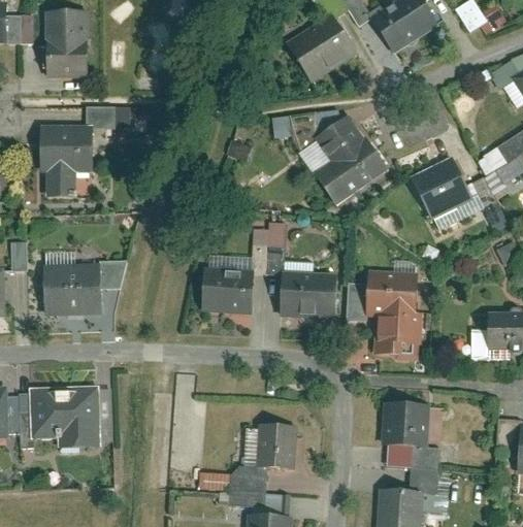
[(338,0),(355,29),(371,20),(360,0),(338,0)]
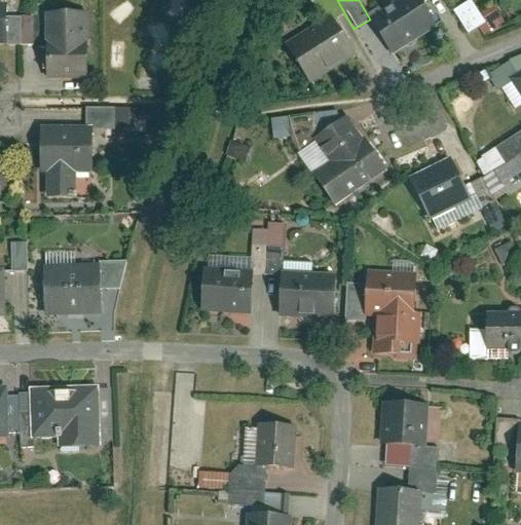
[(404,0),(370,20),(391,53),(437,27),(422,0),(404,0)]
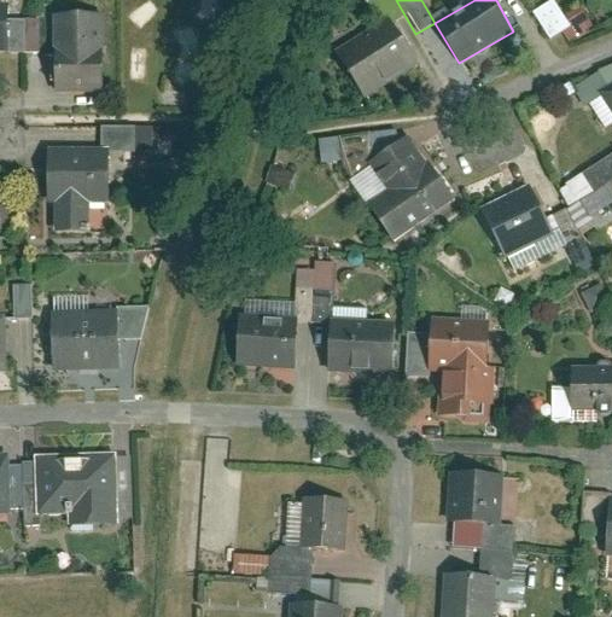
[(548,0),(530,11),(546,38),(569,25),(554,0),(548,0)]
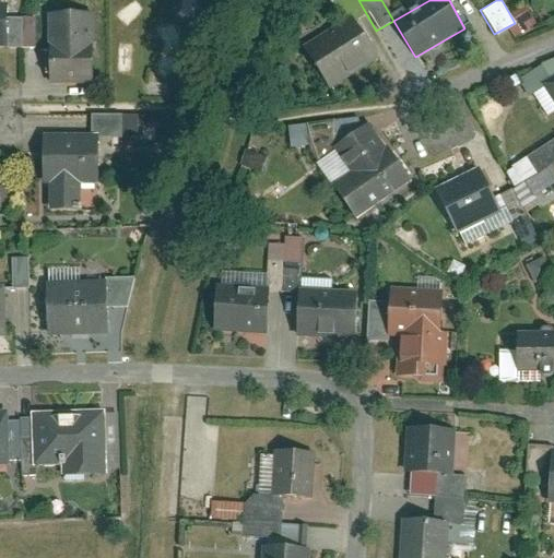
[(91,13),(48,13),(48,80),(91,80),(91,13)]
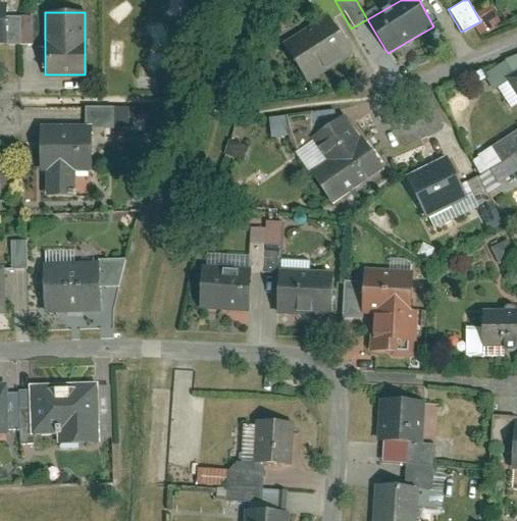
[(326,15),(280,44),(304,82),(350,53),(326,15)]
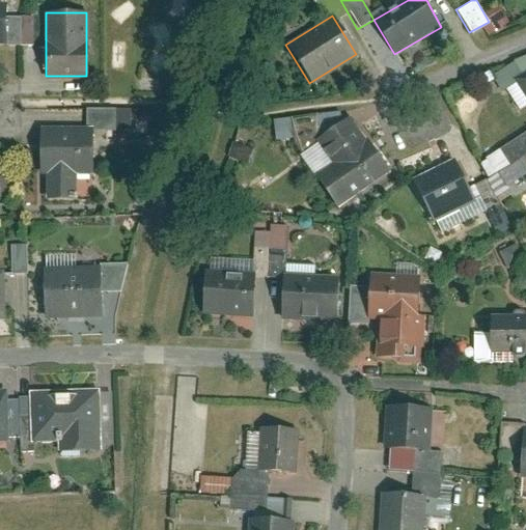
[(32,43),(32,18),(5,18),(5,43),(32,43)]
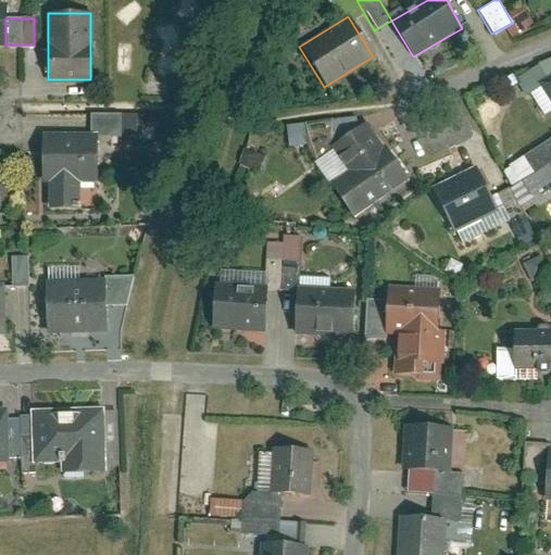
[(550,73),(539,82),(550,99),(550,73)]
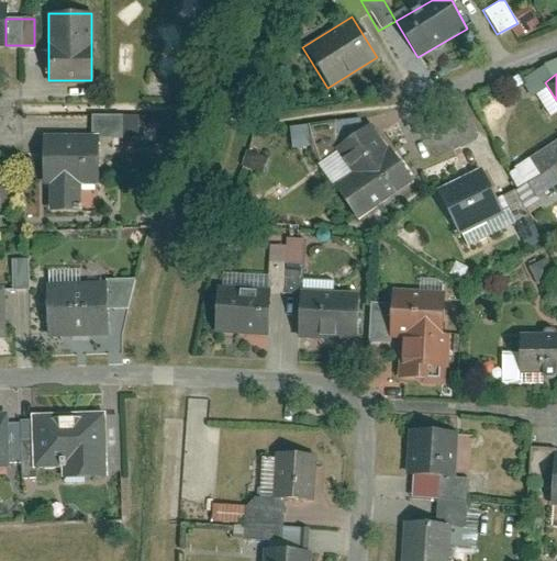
[(136,152),(136,114),(97,114),(97,133),(97,152),(136,152)]
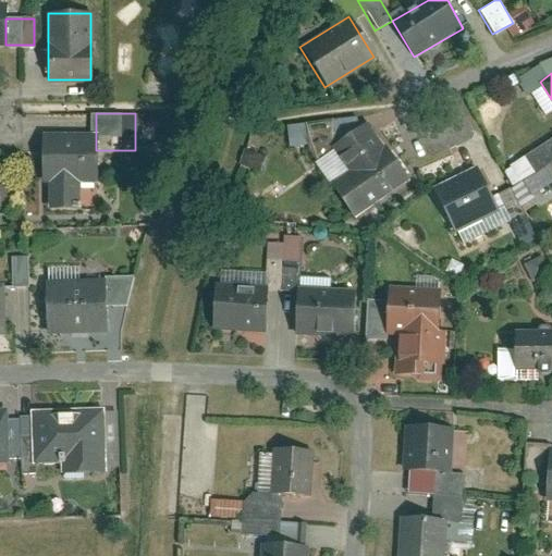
[(408,178),(368,122),(334,145),(351,169),(333,181),(357,214),(408,178)]
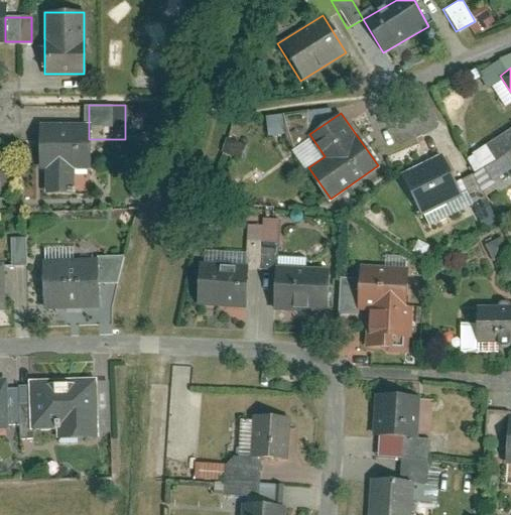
[(89,122),(39,122),(40,165),(46,165),(46,189),(71,189),(71,165),(90,165),(89,139),(89,122)]
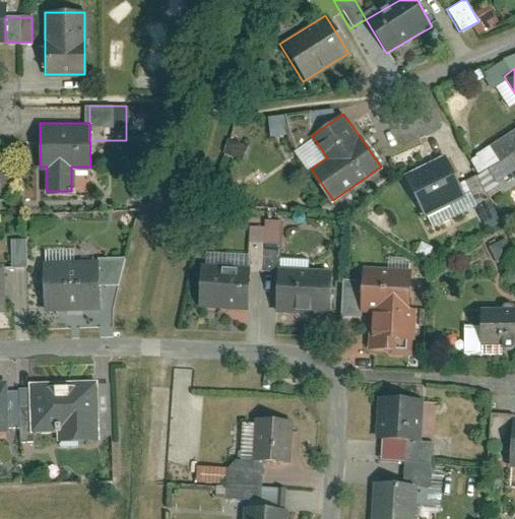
[(514,129),(492,144),(512,175),(514,173),(514,129)]
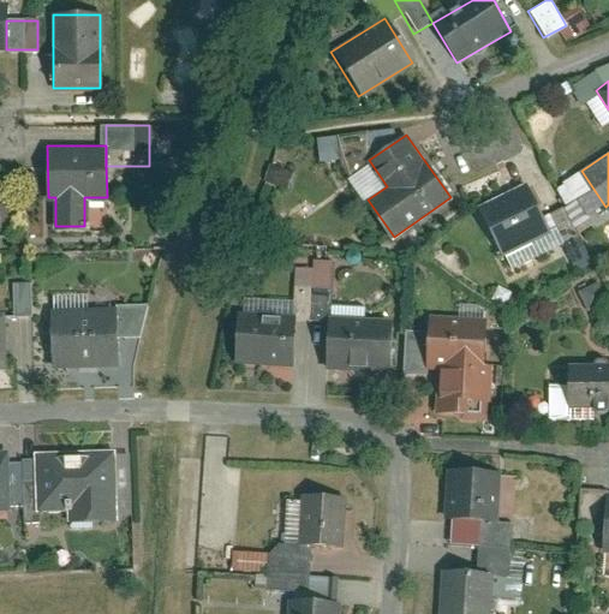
[(531,180),(479,206),(502,254),(554,228),(531,180)]
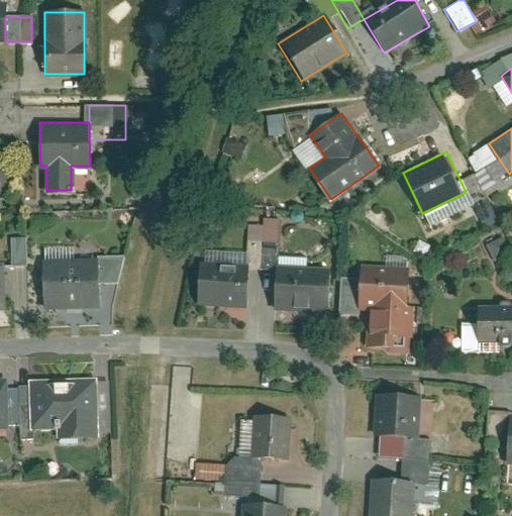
[(26,236),(10,237),(11,264),(26,264),(26,236)]
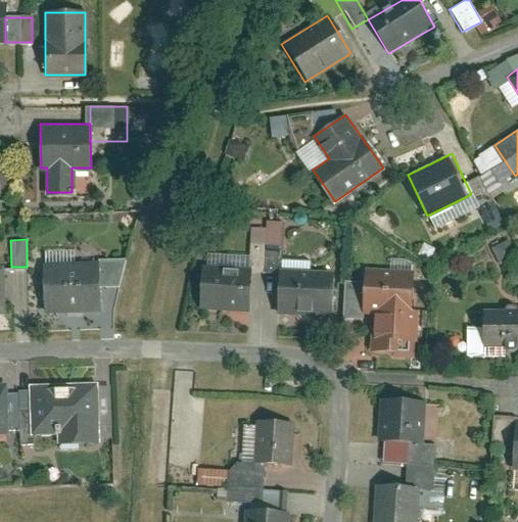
[(277,268),(278,244),(251,242),(250,268),(250,272),(277,273),(277,268)]
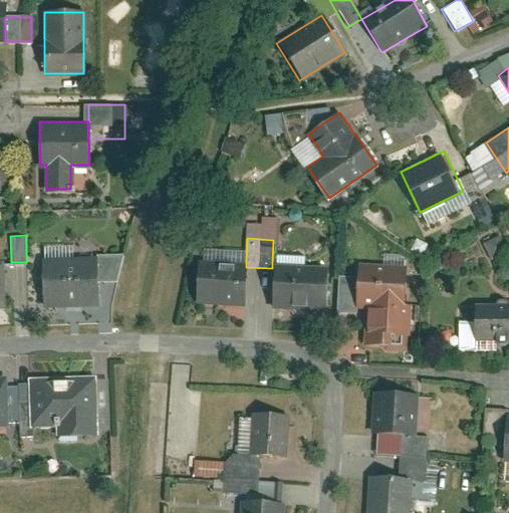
[(117,280),(122,252),(94,253),(94,259),(95,281),(117,280)]
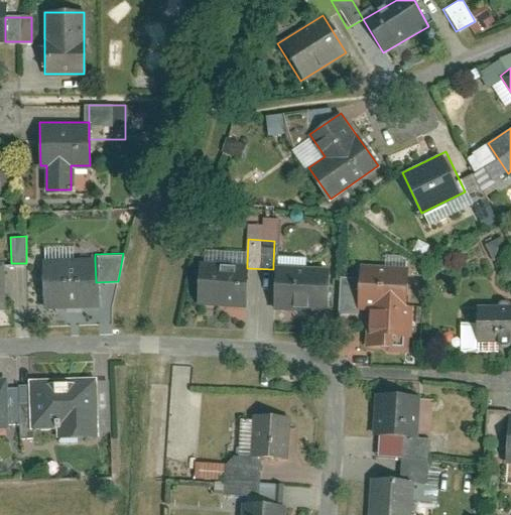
[(95,260),(42,261),(44,305),(97,304),(96,282),(95,260)]
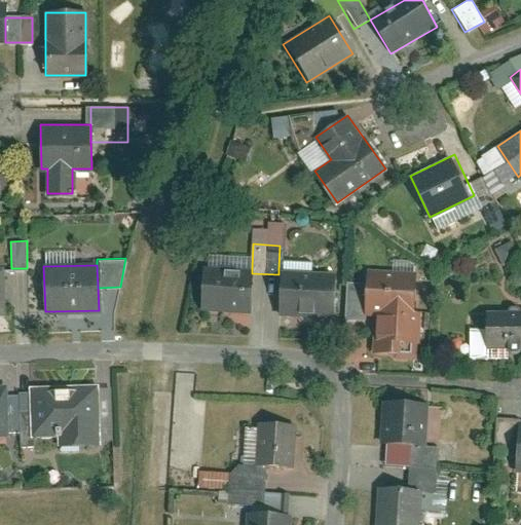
[(252,269),(203,267),(201,309),(250,311),(252,273),(252,269)]
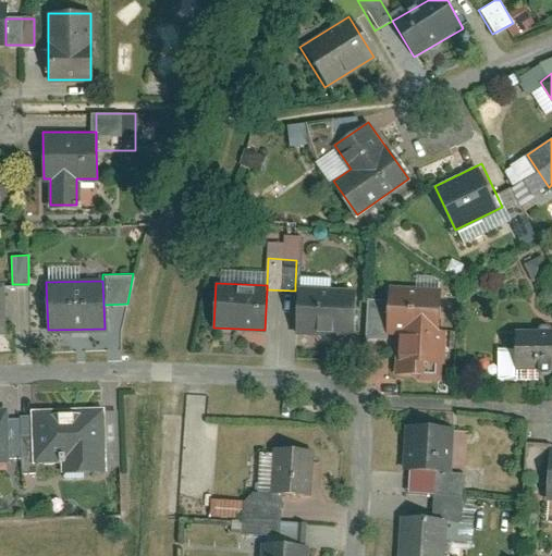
[(293,330),(351,333),(353,287),(295,285),(295,291),(293,330)]
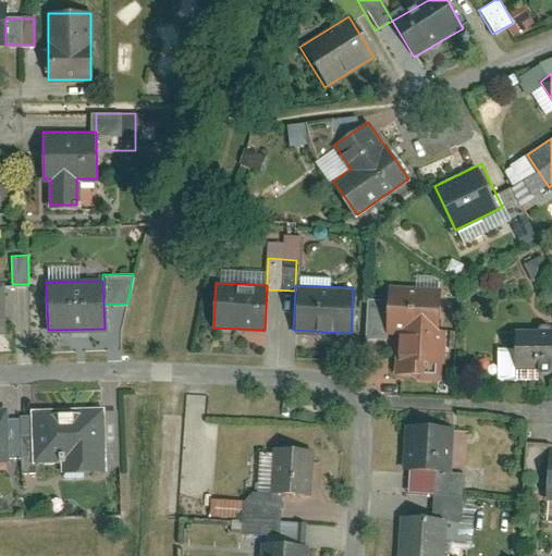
[(440,291),(390,288),(390,301),(389,335),(395,335),(393,374),(418,375),(418,379),(442,380),(444,329),(439,328),(440,291)]
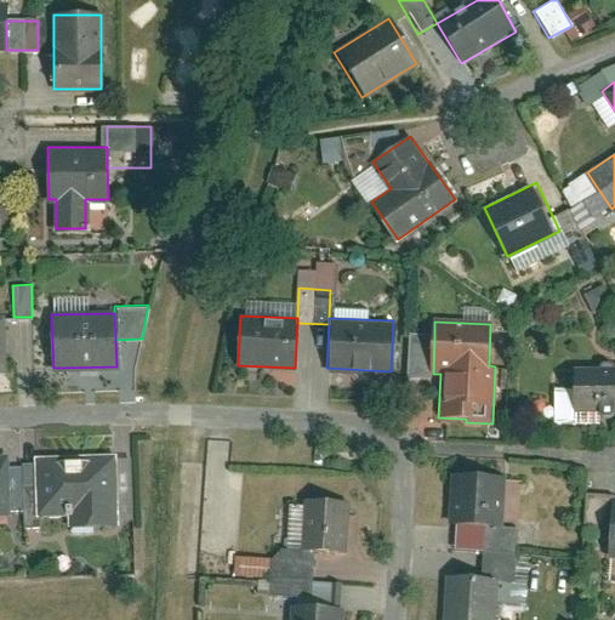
[(409,335),(406,375),(433,375),(433,374),(434,336),(409,335)]
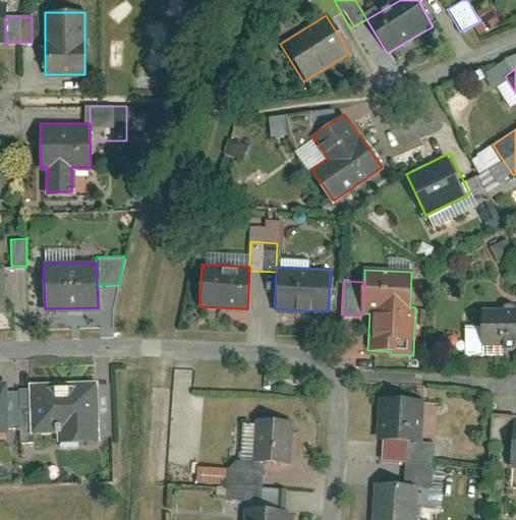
[(515,303),(481,304),(481,344),(515,344),(515,303)]
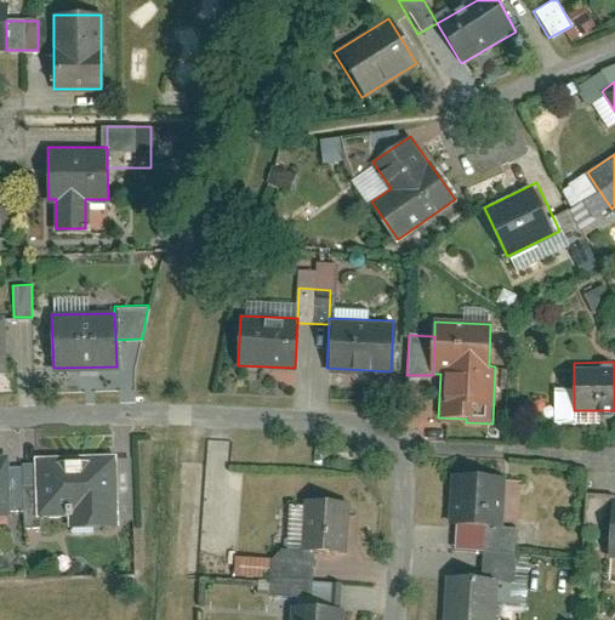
[(56,455),(35,456),(36,513),(68,512),(68,525),(115,524),(113,454),(94,454),(95,461),(56,462),(56,455)]
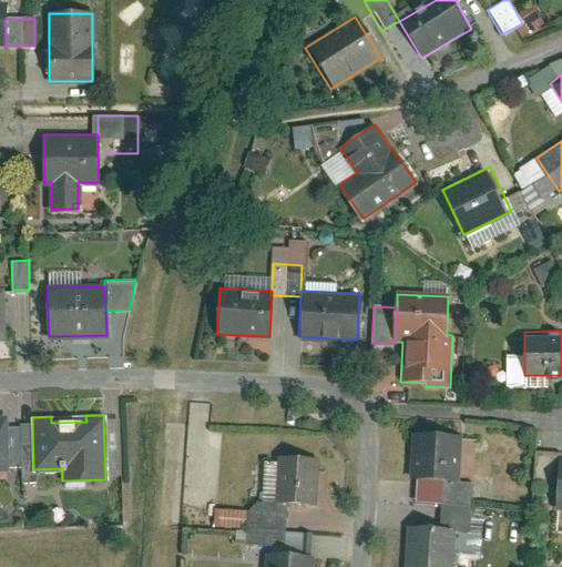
[(461,435),(414,433),(411,478),(418,478),(460,481),(461,435)]
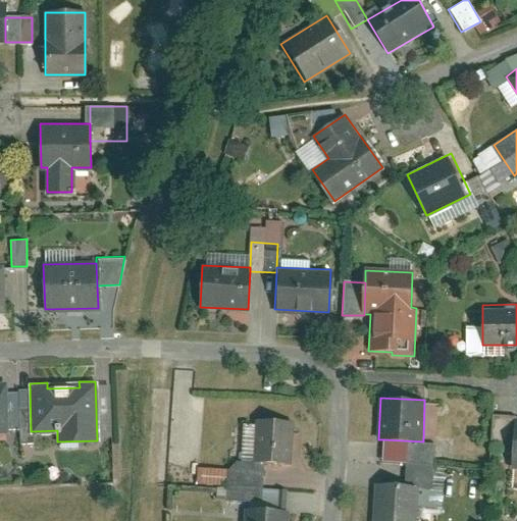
[(516,416),(493,414),(492,440),(514,443),(516,419),(516,416)]
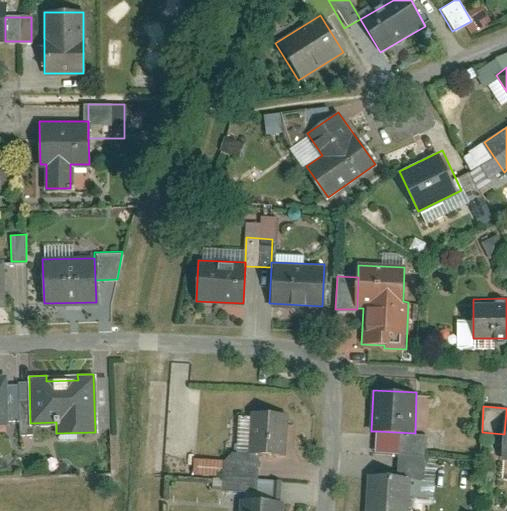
[(286,412),(252,410),(250,451),(257,452),(284,453),(286,412)]
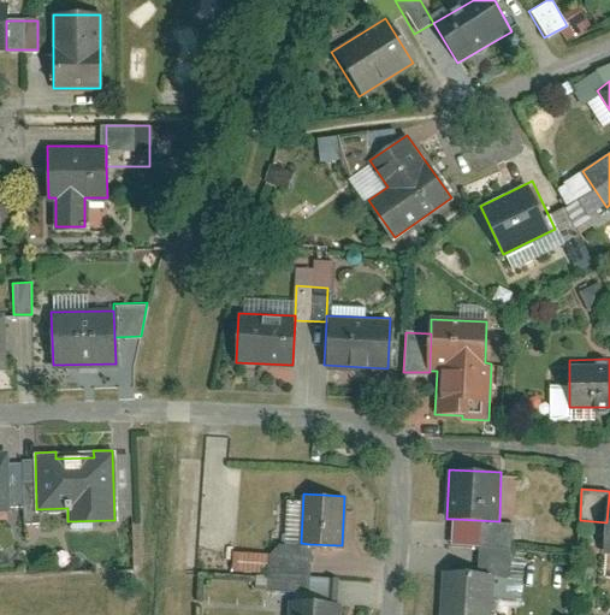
[(499,521),(454,519),(452,545),(479,547),(509,548),(510,521),(499,521)]
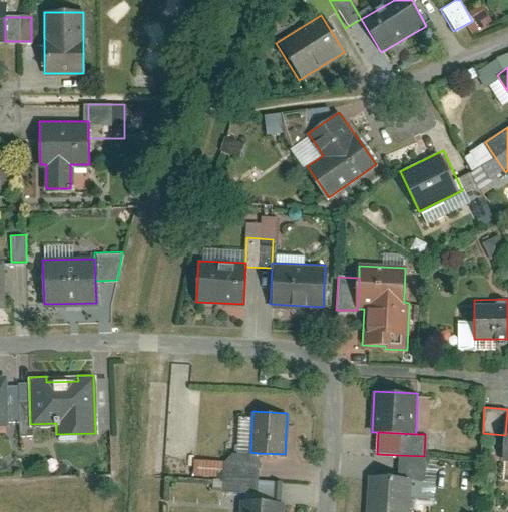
[(224,476),(224,488),(257,490),(258,453),(250,452),(225,451),(225,459),(224,476)]
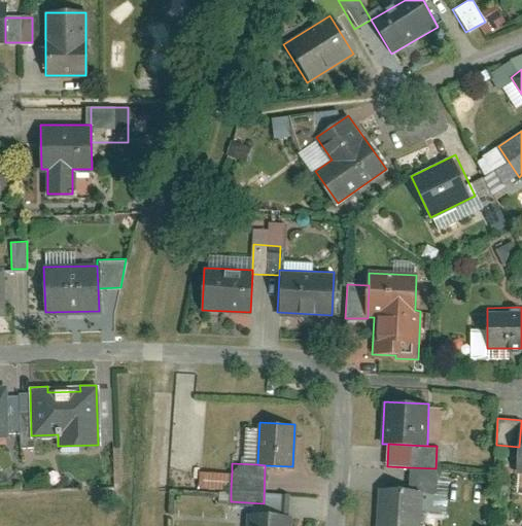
[(435,489),(436,468),(410,467),(410,488),(420,488),(435,489)]
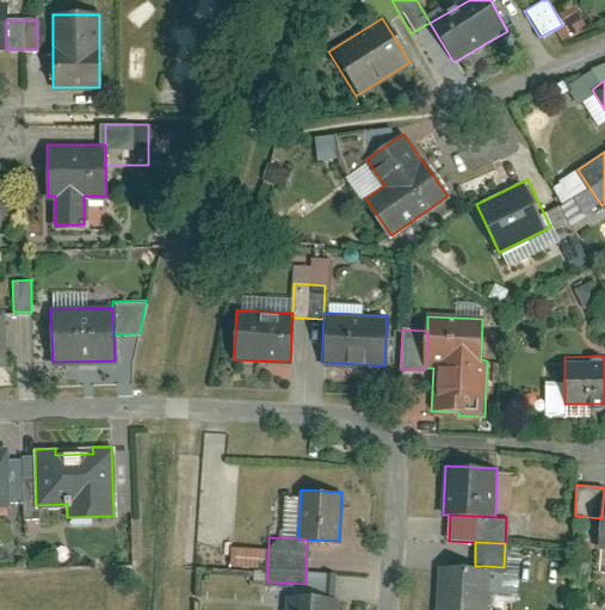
[(269,547),(198,543),(197,565),(267,567),(269,547)]
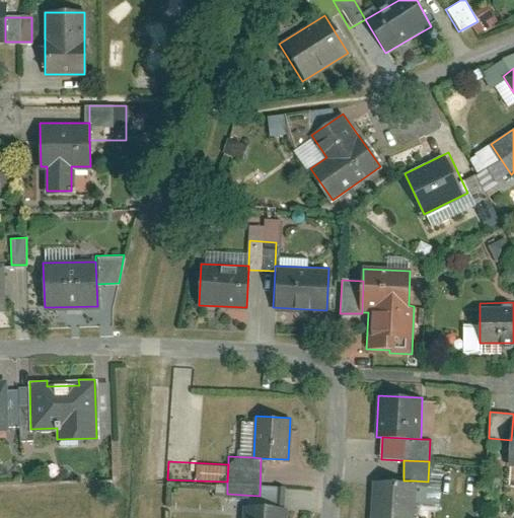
[(404,481),(373,478),(371,517),(412,517),(414,481),(404,481)]
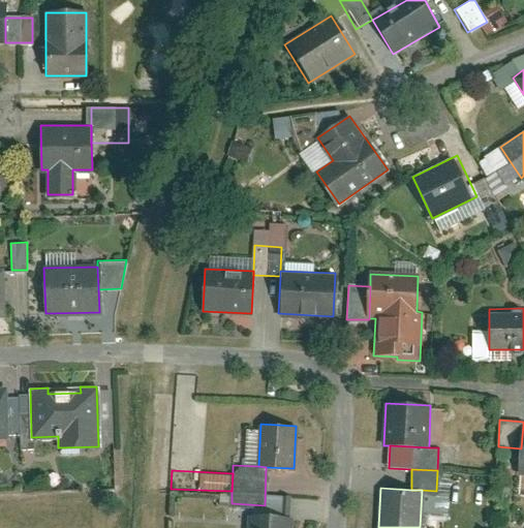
[(246,527),(288,527),(289,517),(247,515),(246,527)]
